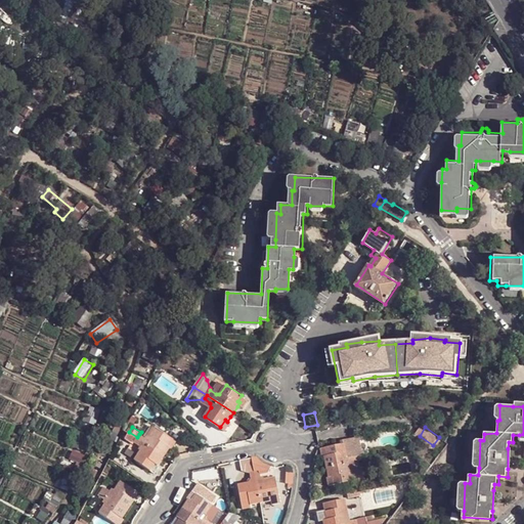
[(137,437),(165,455),(168,450),(170,446),(168,444),(172,438),(157,428),(150,438),(146,439),(139,434),(137,437)]
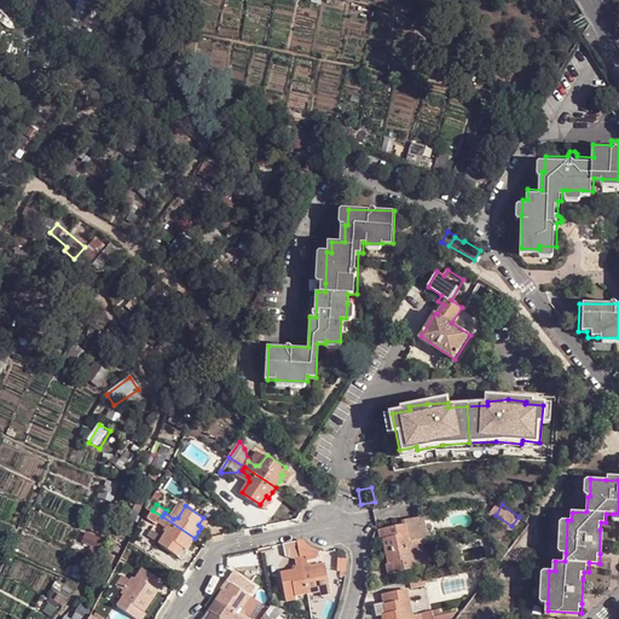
[(152,510),(148,518),(158,524),(160,522),(162,516),(152,510)]
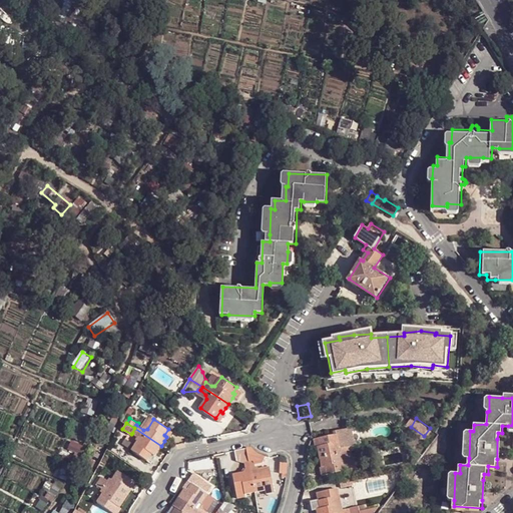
[(157,451),(161,446),(134,428),(132,433),(138,437),(139,441),(133,450),(147,459),(152,453),(154,455),(157,451)]
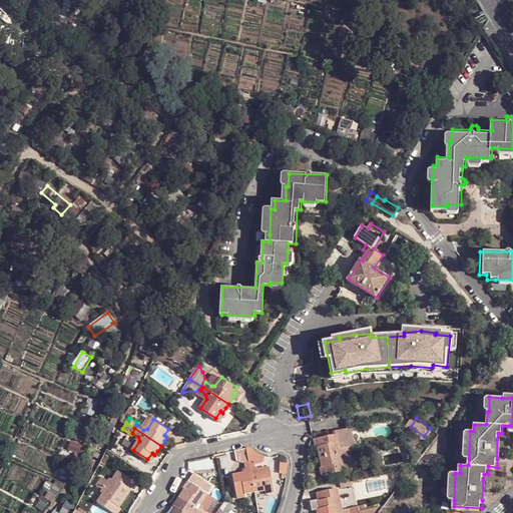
[(172,432),(168,429),(164,435),(166,437),(168,438),(172,432)]
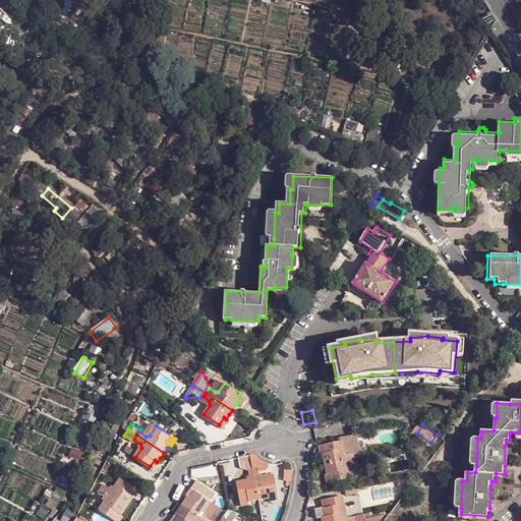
[(326,445),(328,452),(325,453),(326,458),(327,463),(358,457),(356,452),(349,454),(345,451),(343,441),(326,445)]
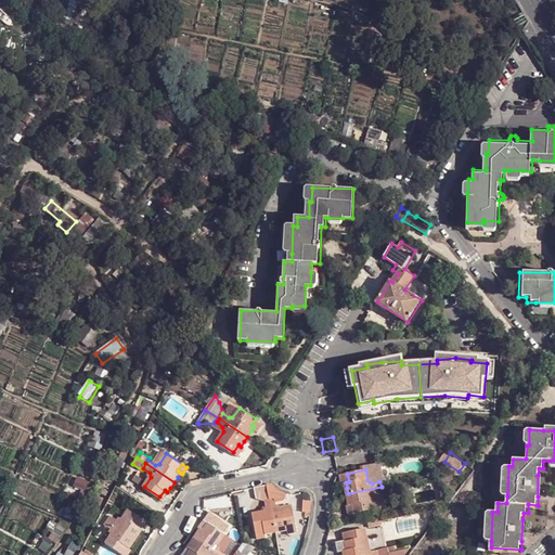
[(268,485),(255,487),(256,498),(265,499),(269,498),(268,486),(268,485)]
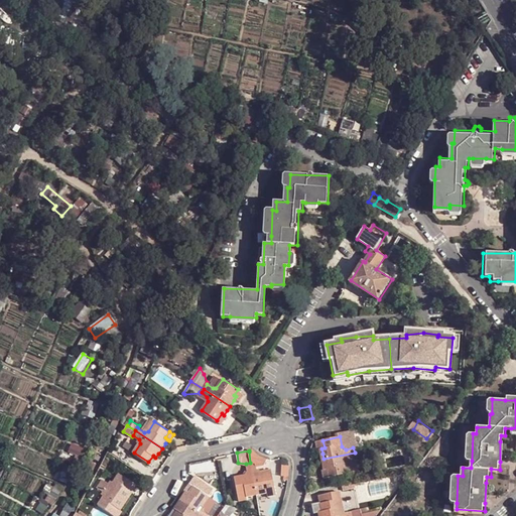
[(330,477),(348,473),(346,463),(349,459),(353,459),(356,458),(355,453),(324,459),(325,465),(326,470),(330,470),(330,477)]
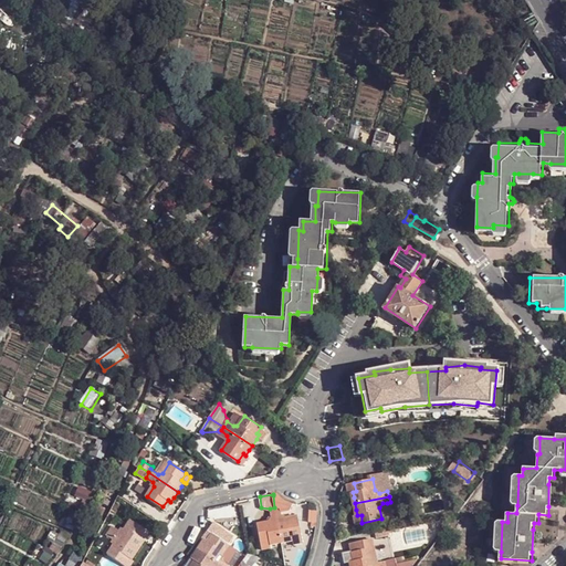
[(168,511),(173,503),(170,502),(168,500),(163,506),(168,511)]
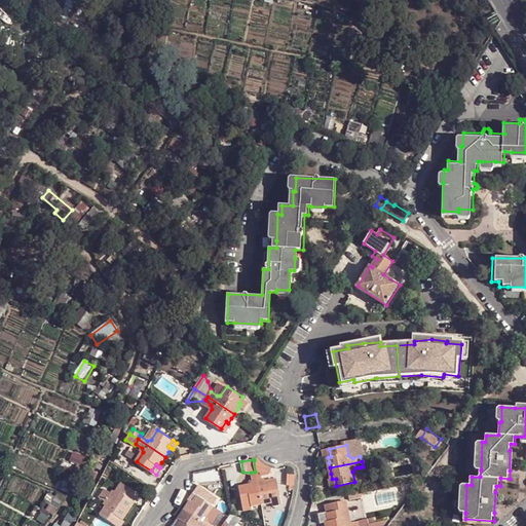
[(352,472),(354,482),(363,481),(360,467),(355,467),(352,472)]
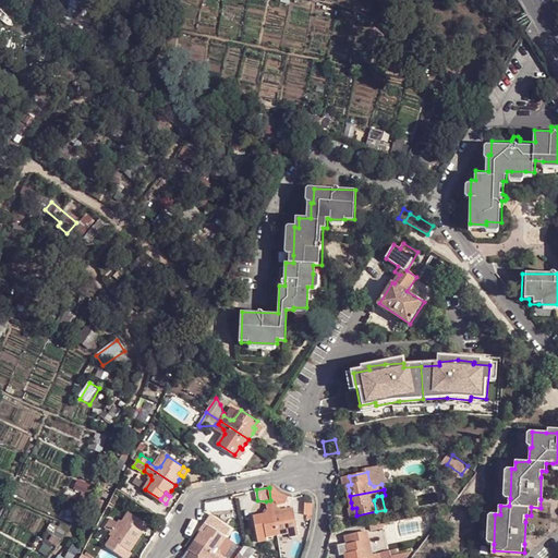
[(288,509),(282,510),(279,507),(277,499),(270,500),(278,534),(290,532),(290,529),(298,528),(294,508),(288,509)]
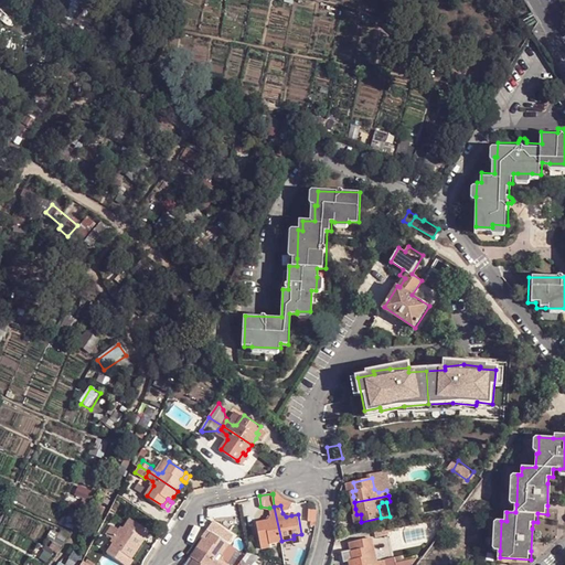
[(257,522),(262,542),(269,540),(270,544),(281,541),(274,507),(269,508),(272,515),(268,520),(263,521),(257,522)]
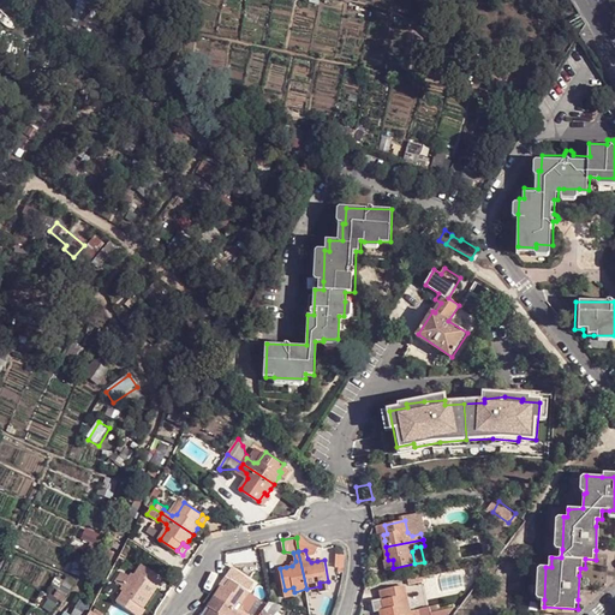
[(160,587),(166,580),(160,575),(143,565),(136,575),(131,577),(123,571),(120,577),(117,581),(125,586),(125,590),(118,602),(135,614),(137,614),(142,614),(145,609),(144,608),(151,597),(159,586),(160,587)]
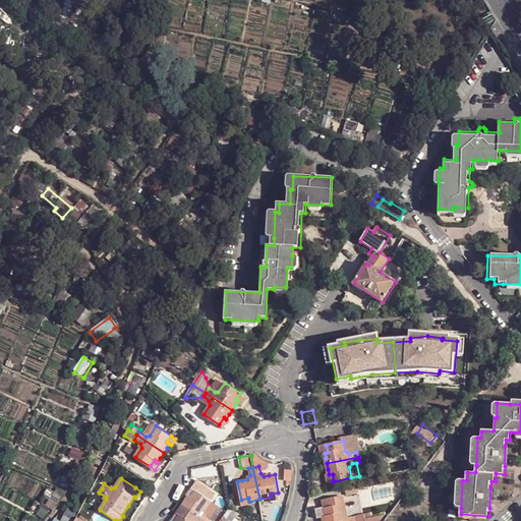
[(201,483),(196,490),(212,500),(215,495),(201,483)]
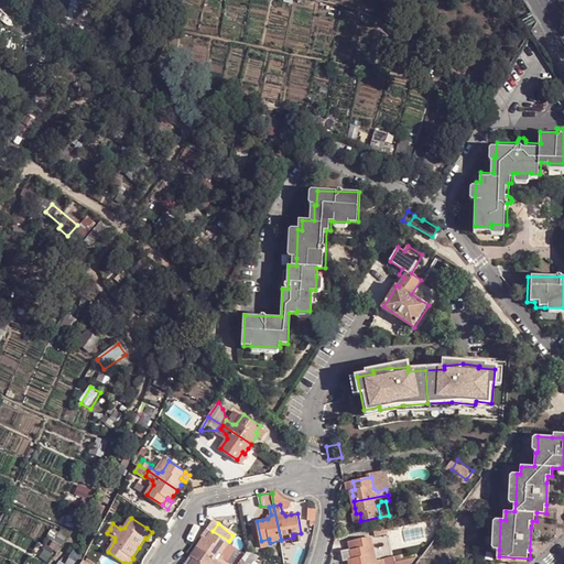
[(229,541),(213,531),(208,538),(205,535),(198,546),(225,563),(228,563),(231,561),(223,555),(221,551),(229,541)]
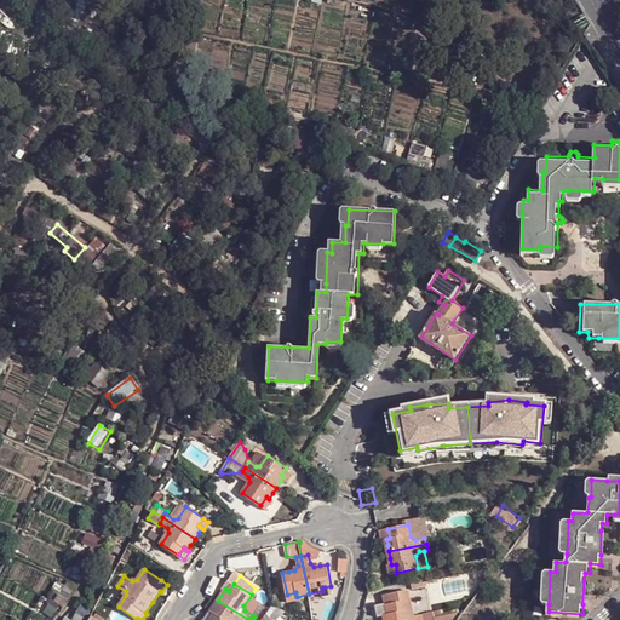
[(409,590),(385,595),(386,604),(408,600),(408,601),(412,600),(409,590)]
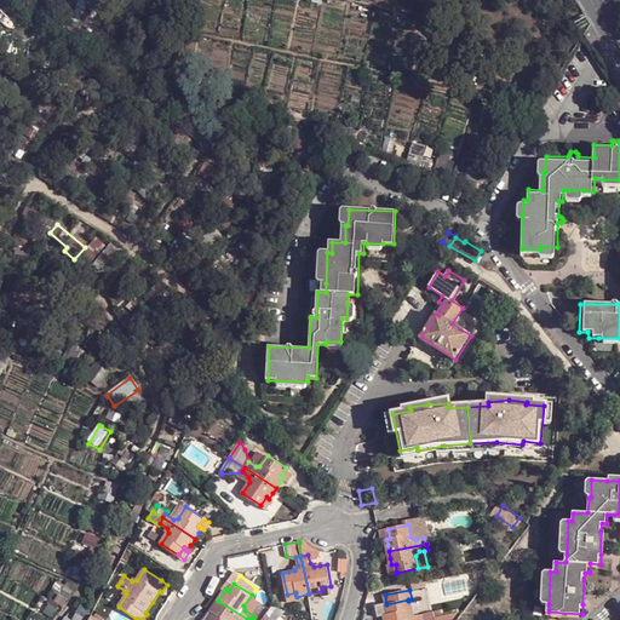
[(385,619),(423,619),(425,619),(423,614),(414,616),(411,614),(408,601),(408,600),(386,604),(389,613),(385,614),(385,619)]
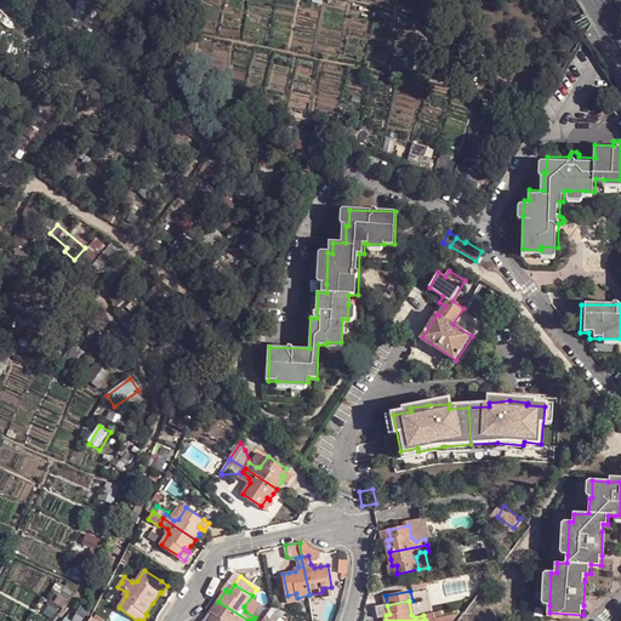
[(210,620),(248,620),(218,602),(215,607),(211,613),(215,614),(210,620)]
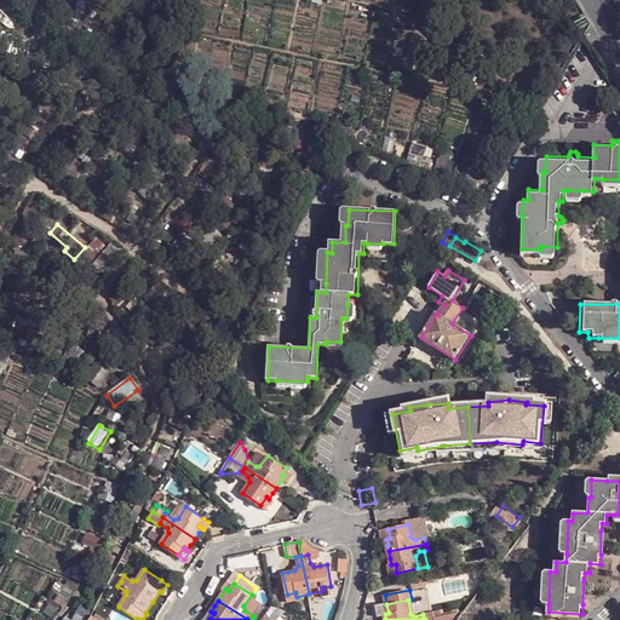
[(270,608),(263,615),(265,619),(283,619),(285,619),(270,608)]
